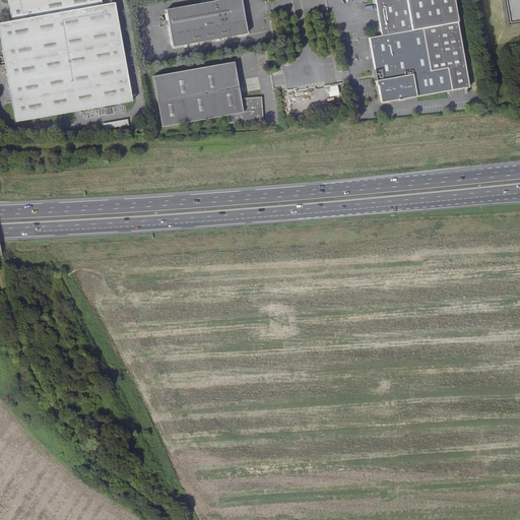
[(9,0),(13,21),(0,22),(0,41),(15,124),(135,102),(117,3),(101,6),(99,0),(9,0)]
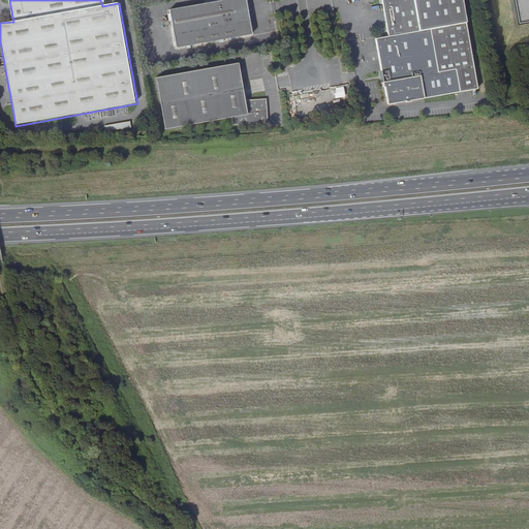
[(208,5),(211,19),(214,39),(215,39),(215,40),(216,40),(217,40),(250,34),(251,34),(251,33),(251,32),(252,32),(246,0),(220,0),(210,2),(209,3),(209,4),(208,4),(208,5)]
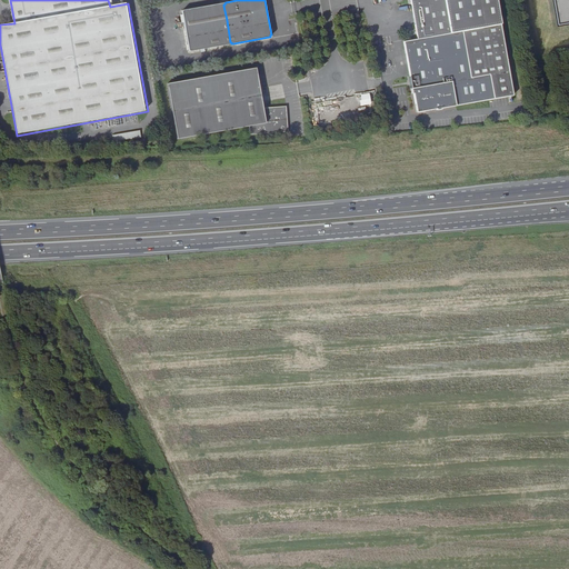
[(410,0),(417,38),(405,40),(410,76),(411,87),(412,92),(413,92),(416,105),(419,105),(419,107),(421,108),(423,108),(423,110),(437,108),(437,109),(442,108),(442,107),(513,95),(496,0),(410,0)]
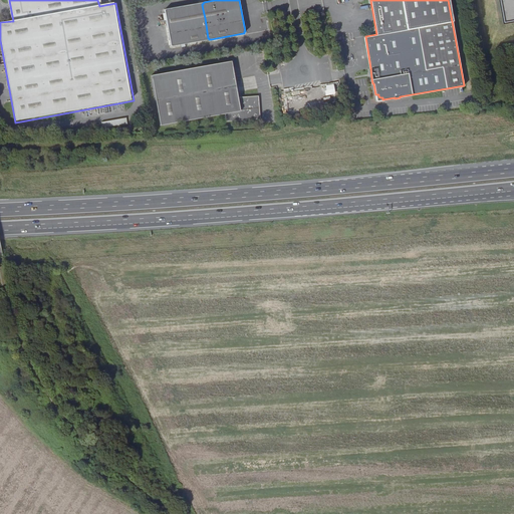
[(513,0),(494,0),(500,31),(513,28),(513,0)]
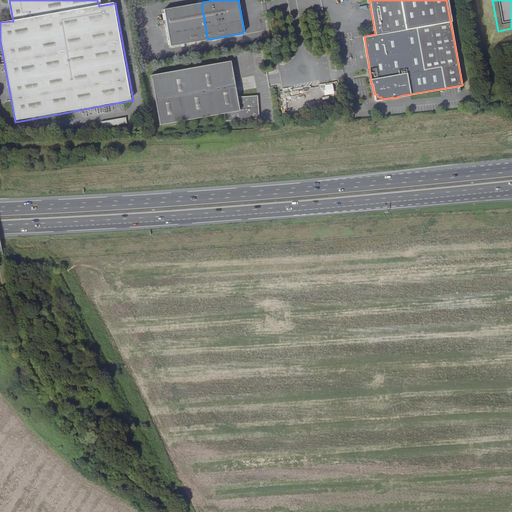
[(231,61),(151,75),(160,125),(225,114),(225,121),(259,119),(258,95),(237,97),(231,61)]
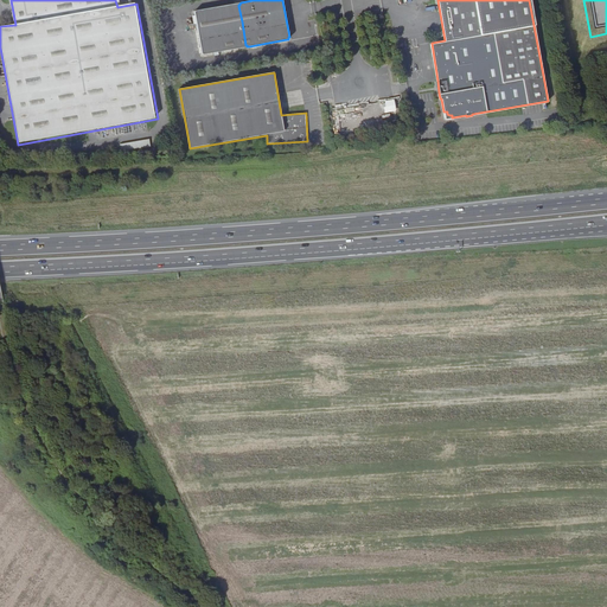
[(122,152),(152,146),(149,139),(121,145),(122,152)]
